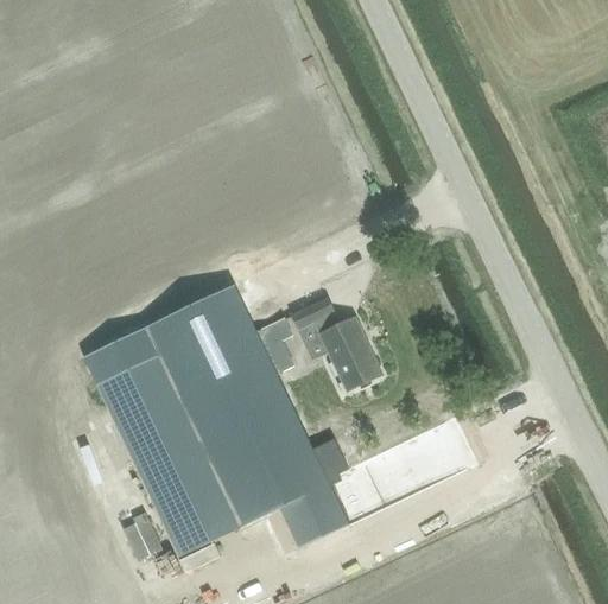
[(287,503),(303,534),(346,515),(330,483),(347,475),(336,452),(320,459),(235,284),(82,354),(97,383),(164,351),(246,523),(287,503)]
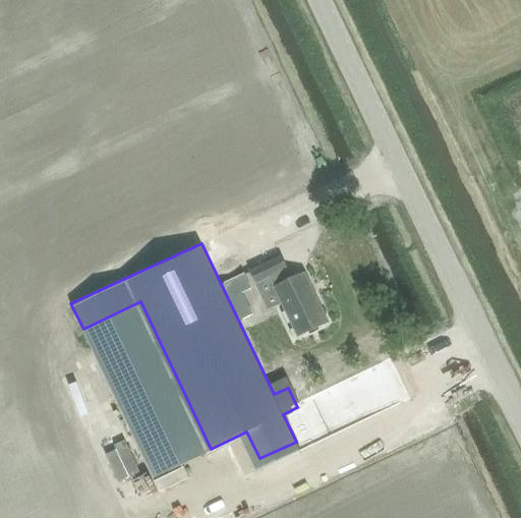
[(275,285),(292,323),(297,333),(328,319),(304,271),(290,278),(285,267),(286,266),(281,254),(250,269),(256,281),(270,274),(275,285)]
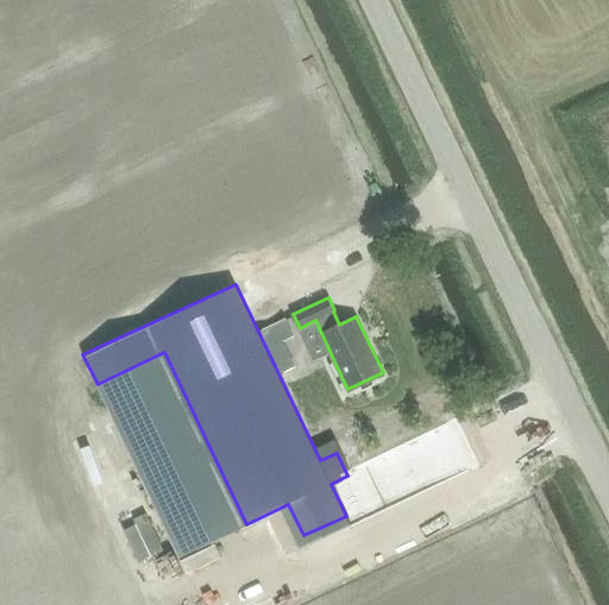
[(180,558),(246,524),(164,352),(98,384),(180,558)]
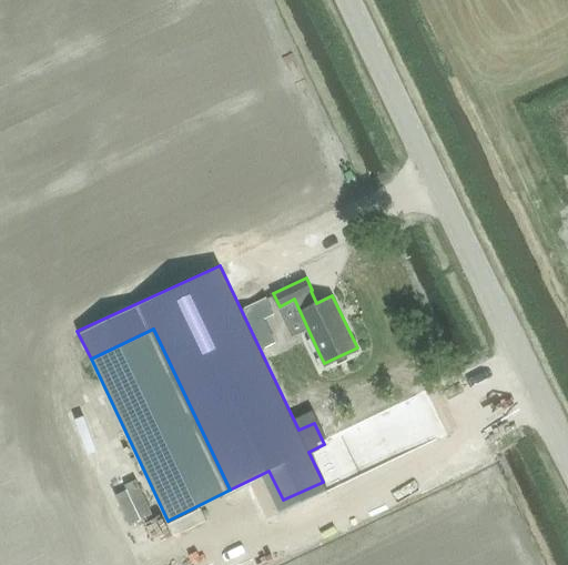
[(432,432),(460,419),(456,409),(427,422),(432,432)]
